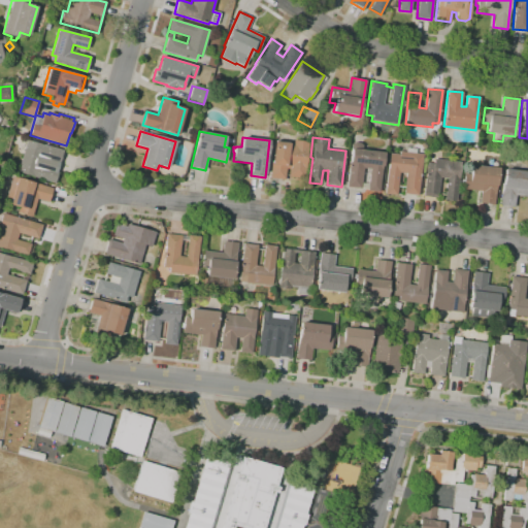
[(55,184),(17,172),(26,140),(63,151),(57,171),(59,171),(55,184)]
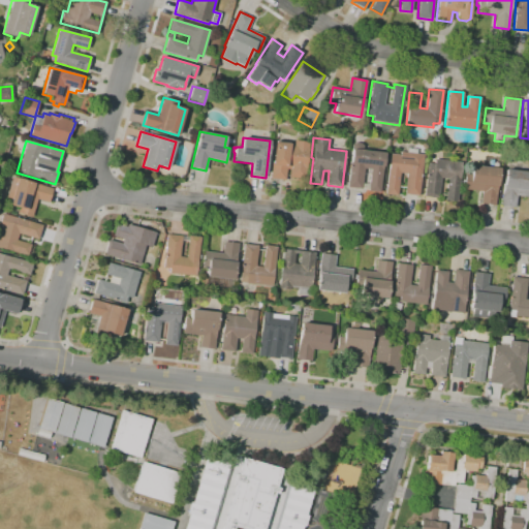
[(285,181),(270,179),(275,142),(293,144),(294,141),(309,143),(305,179),(288,177),(289,169),(286,168),(285,181)]
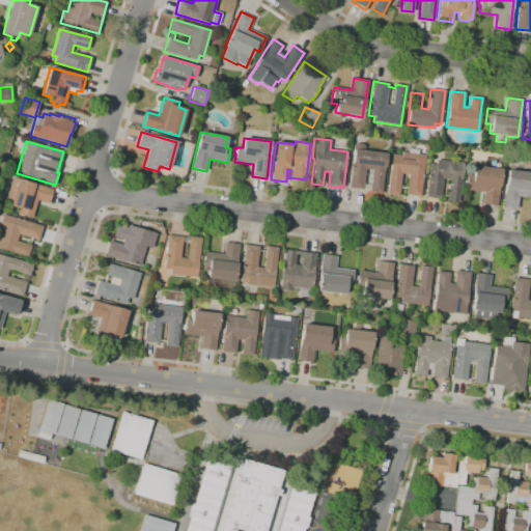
[(381,193),(369,192),(372,169),(365,169),(363,190),(348,188),(354,145),(357,143),(361,144),(364,146),(364,150),(386,154),(381,193)]
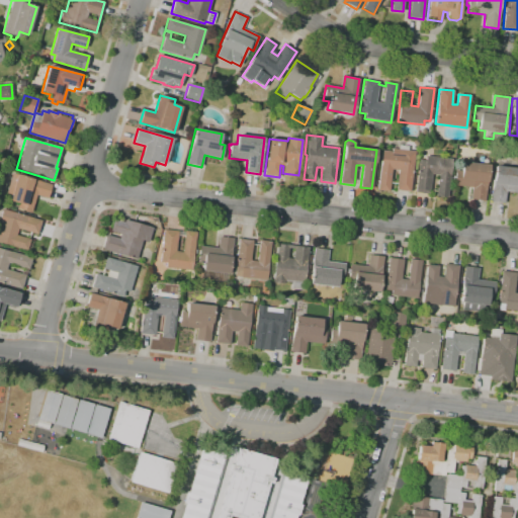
[(410,191),(396,190),(399,170),(392,169),(389,191),(377,190),(382,151),(392,152),(392,149),(415,152),(410,191)]
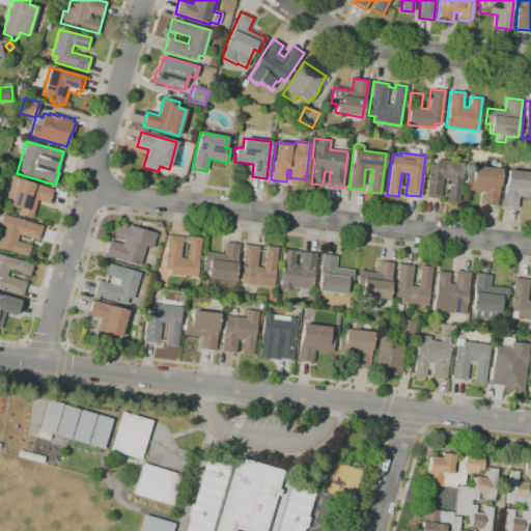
[(458,202),(447,201),(449,179),(443,178),(440,199),(425,197),(429,164),(436,164),(437,160),(464,163),(462,180),(463,180),(463,186),(460,186),(458,202)]
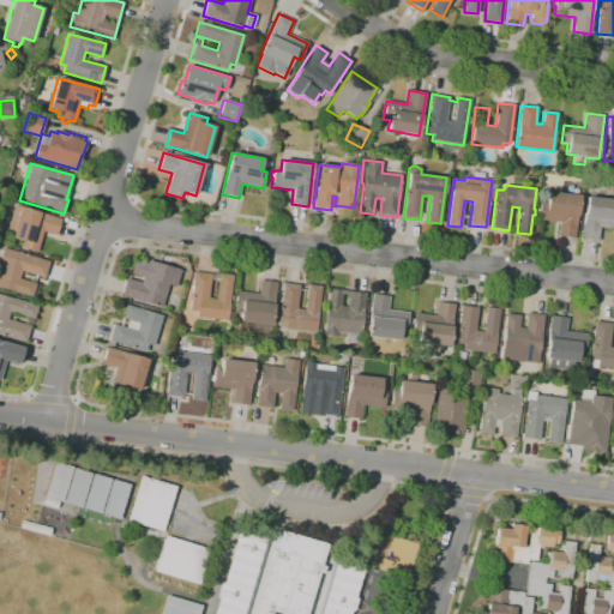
[(575,238),(558,236),(559,222),(539,220),(540,202),(547,203),(548,192),(579,196),(575,238)]
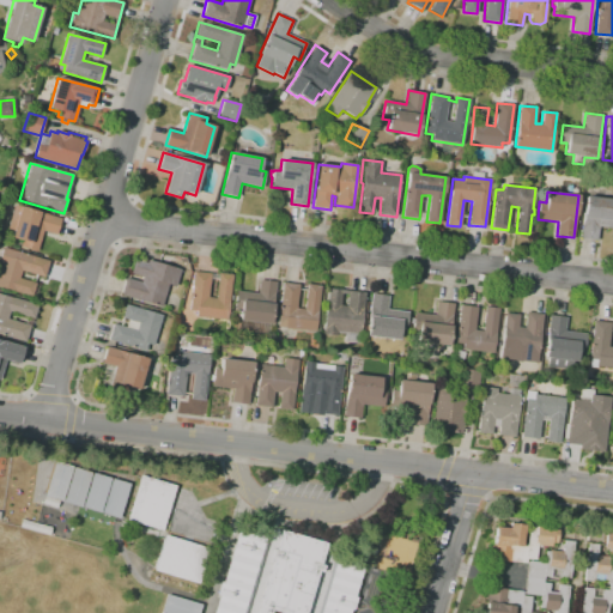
[(596,241),(580,238),(586,196),(612,199),(612,229),(599,226),(596,241)]
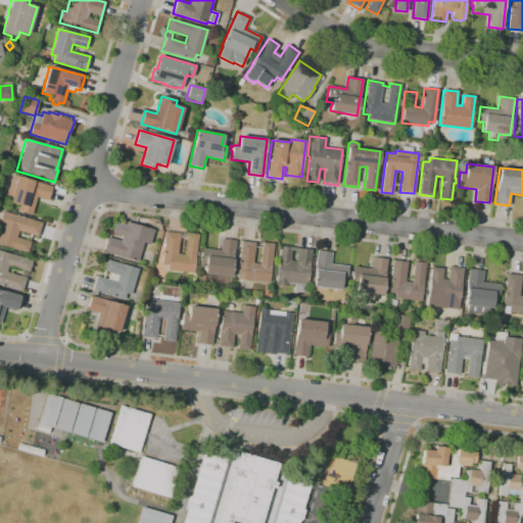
[(32,215),(17,210),(18,205),(9,202),(11,196),(6,195),(12,175),(52,186),(48,200),(37,197),(32,215)]
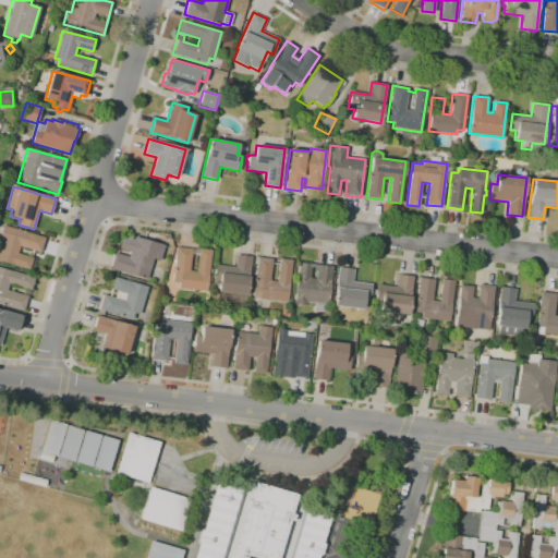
[(29,270),(0,262),(0,244),(1,241),(0,240),(0,232),(2,226),(45,238),(40,253),(20,246),(17,253),(33,257),(29,270)]
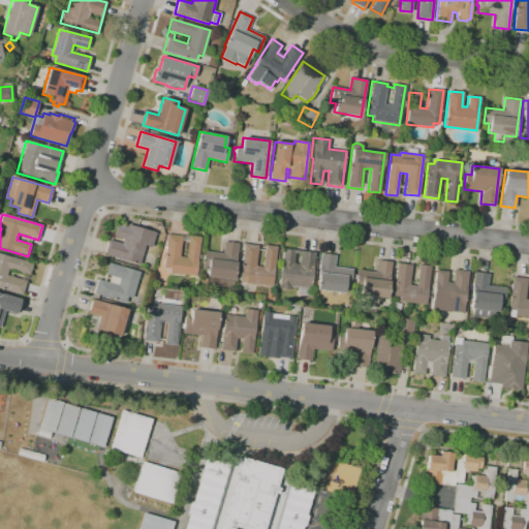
[(138,265),(104,255),(109,240),(121,244),(123,239),(113,237),(117,223),(126,226),(127,224),(155,232),(151,247),(145,245),(138,265)]
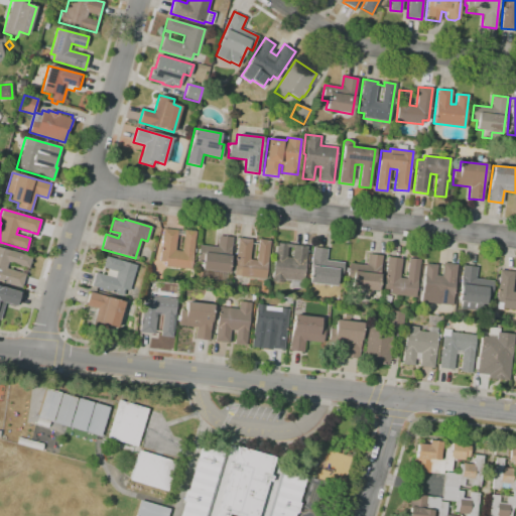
[(190,270),(164,266),(165,262),(158,261),(163,229),(183,231),(184,230),(196,232),(190,270)]
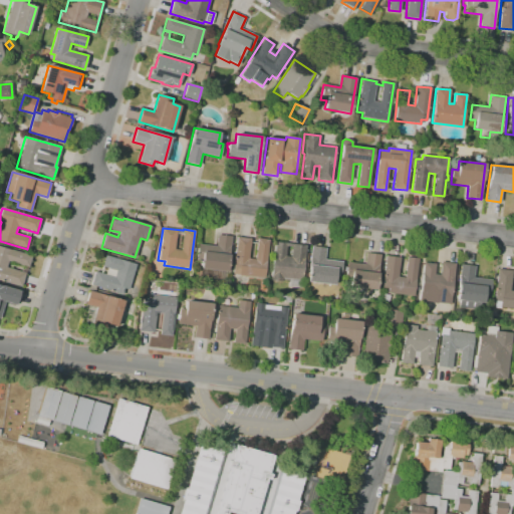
[(224,280),(200,277),(201,266),(199,266),(200,259),(198,259),(198,253),(195,253),(196,249),(198,249),(199,244),(216,246),(218,235),(232,236),(227,272),(225,271),(224,280)]
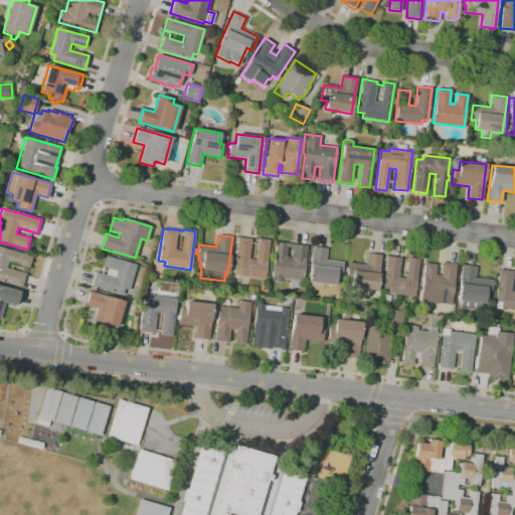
[(265,279),(246,277),(246,278),(240,277),(240,276),(232,275),(237,237),(251,239),(251,237),(270,240),(265,279)]
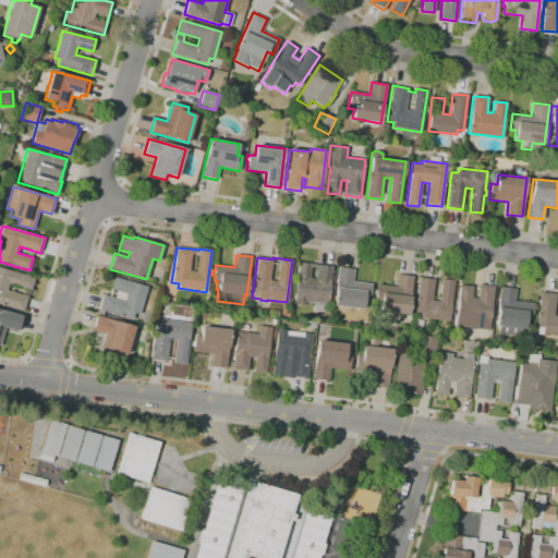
[(326,313),(313,311),(314,304),(306,303),(306,305),(293,304),(299,262),(331,266),(327,304),(326,313)]
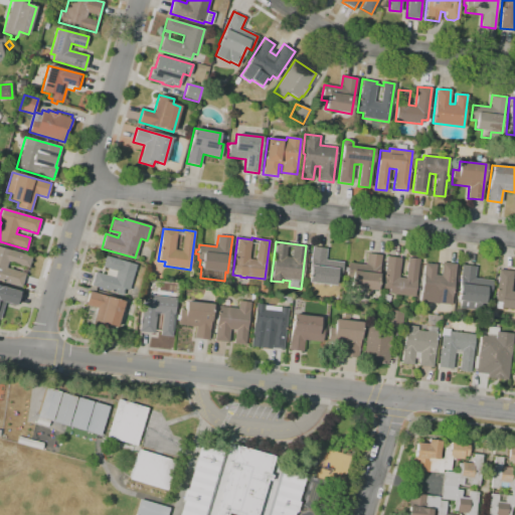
[(21,288),(0,281),(0,245),(32,255),(28,268),(27,268),(21,288)]
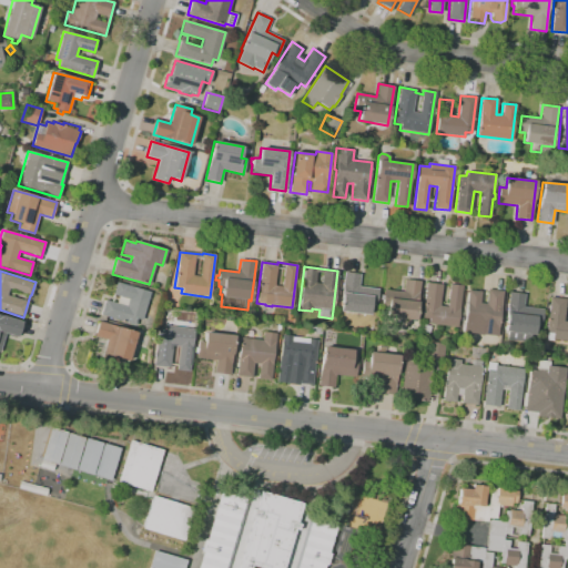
[(369,315),(340,312),(344,272),(361,274),(358,286),(377,288),(376,305),(371,305),(369,315)]
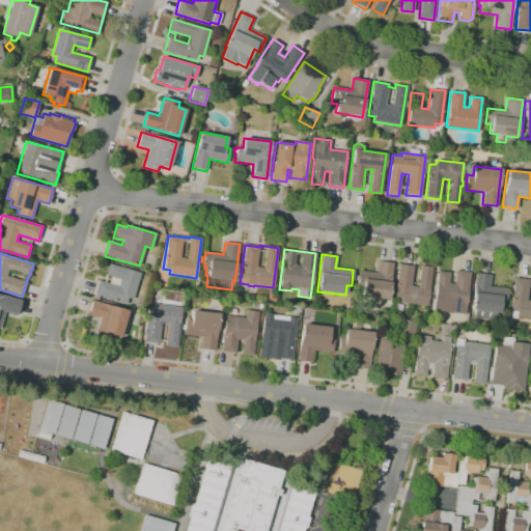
[(389,300),(362,297),(363,287),(357,286),(358,282),(355,282),(356,277),(358,278),(359,271),(378,273),(379,261),(393,263),(389,300)]
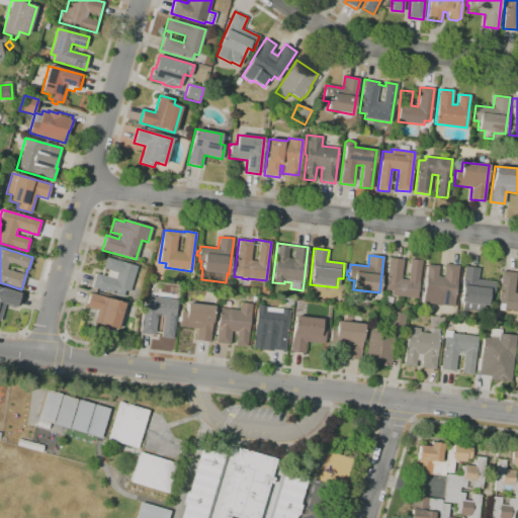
[(123,296),(92,287),(96,274),(114,279),(116,273),(103,269),(106,258),(137,266),(130,292),(124,290),(123,296)]
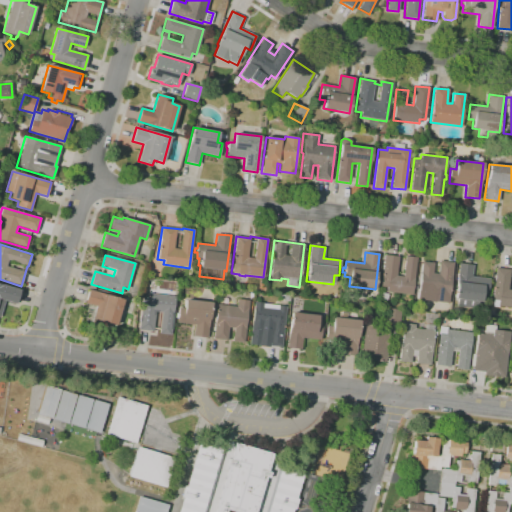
[(412,295),(386,292),(387,287),(381,286),(385,255),(399,257),(396,276),(402,276),(405,256),(417,258),(412,295)]
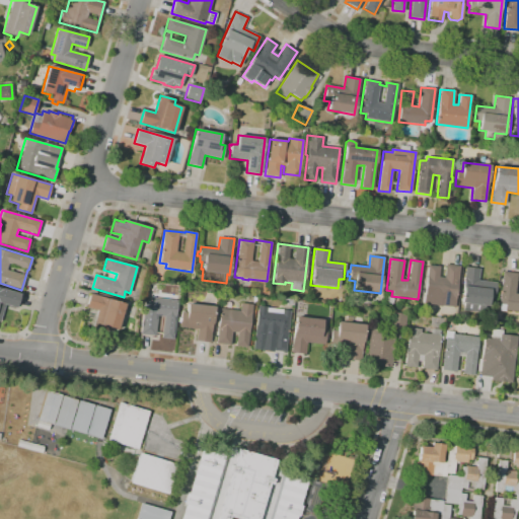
[(454,307),(423,303),(427,266),(429,266),(429,265),(439,266),(438,277),(444,278),(445,265),(459,267),(454,307)]
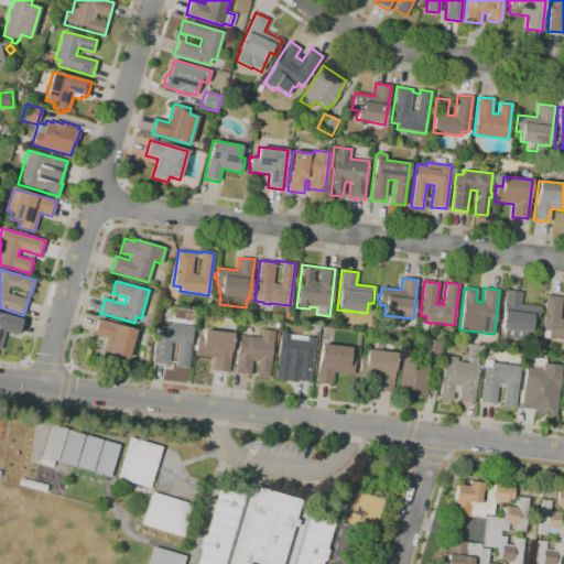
[(525,340),(503,337),(505,329),(501,328),(506,290),(521,292),(519,304),(540,307),(538,323),(531,323),(530,333),(527,332),(525,340)]
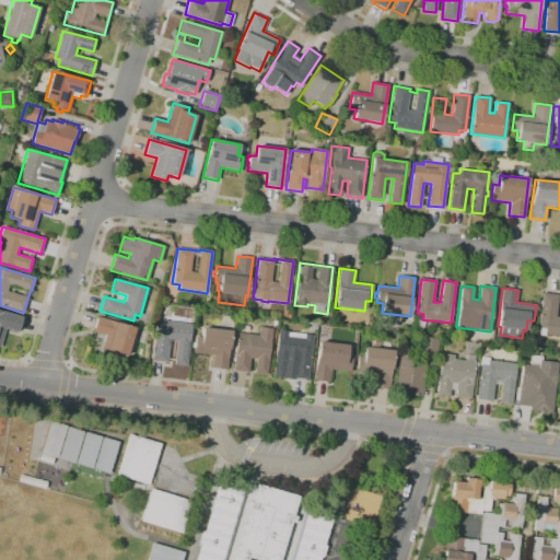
[(559,336),(544,335),(545,329),(538,328),(543,293),(558,294),(556,317),(559,317),(559,336)]
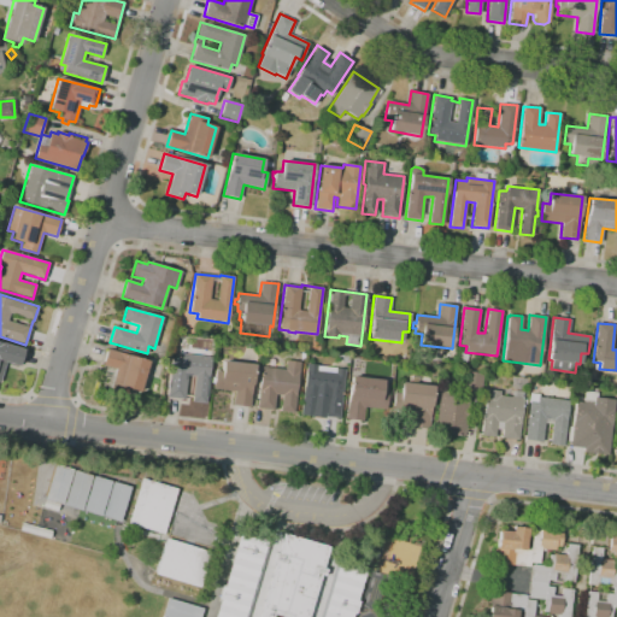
[(0,383),(0,342),(24,350),(19,366),(6,362),(0,383)]
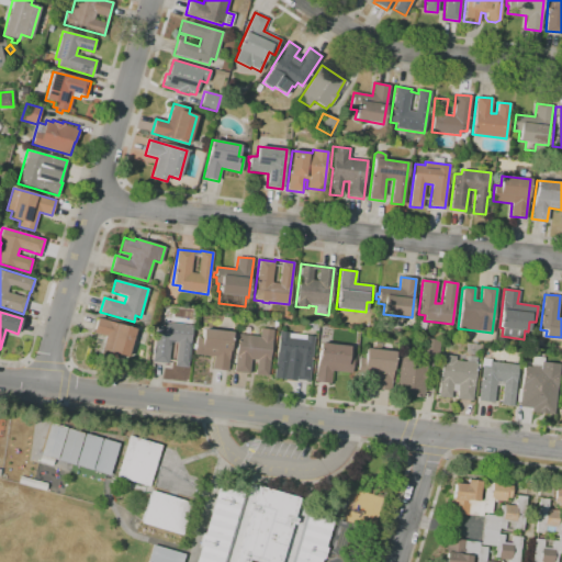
[(115,360),(100,356),(105,337),(93,333),(98,317),(135,329),(126,357),(117,355),(115,360)]
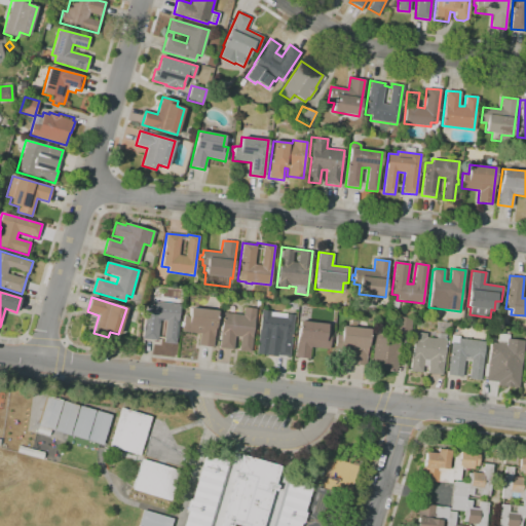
[(397,309),(389,306),(391,300),(399,303),(397,309)]
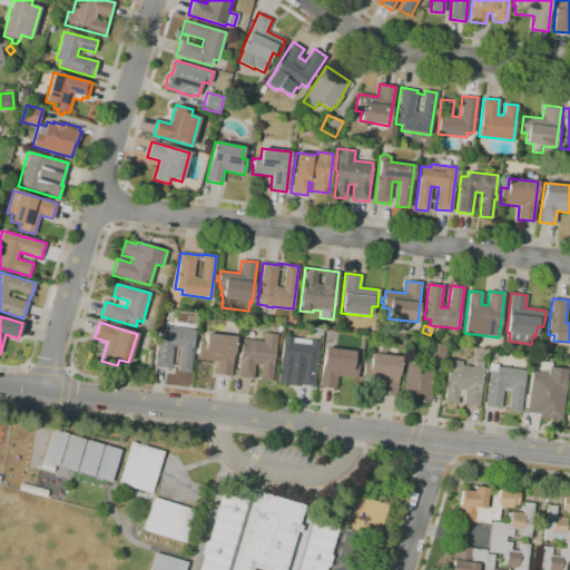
[(189,373),(177,371),(177,370),(154,367),(158,331),(165,332),(166,326),(195,331),(189,373)]
